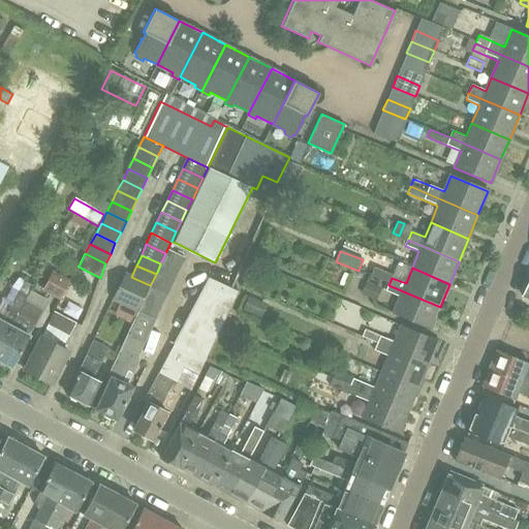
[(41,290),(59,300),(70,280),(53,270),(41,290)]
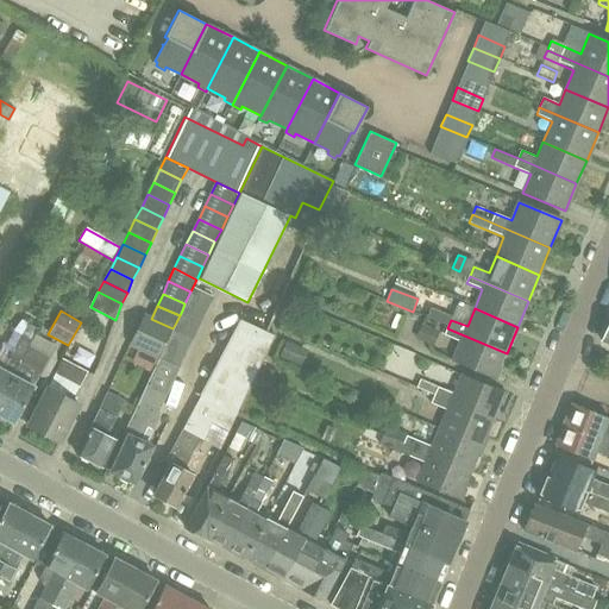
[(165,345),(171,333),(173,328),(151,319),(144,315),(130,344),(159,358),(159,357),(165,345)]
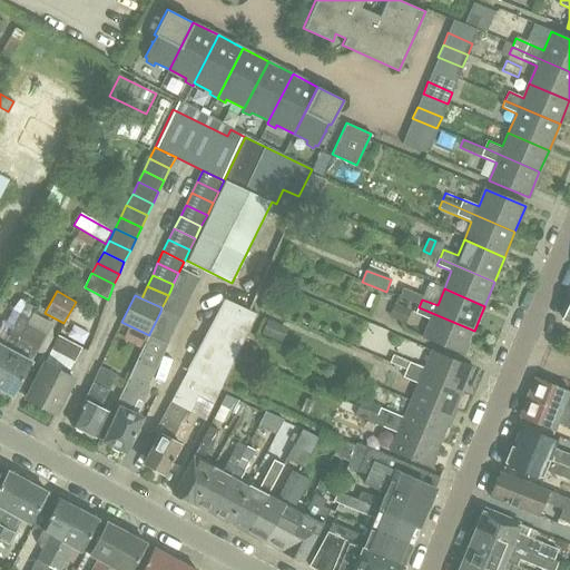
[(160,432),(144,463),(164,474),(172,460),(180,443),(172,439),(185,412),(190,414),(197,400),(213,406),(220,391),(223,385),(229,372),(237,354),(243,344),(257,313),(249,310),(225,298),(197,356),(156,431),(160,432)]
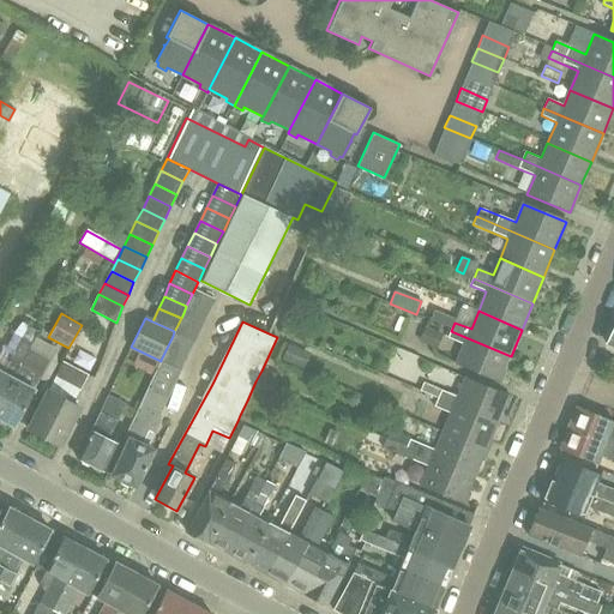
[(419,341),(437,348),(443,333),(425,325),(419,341)]
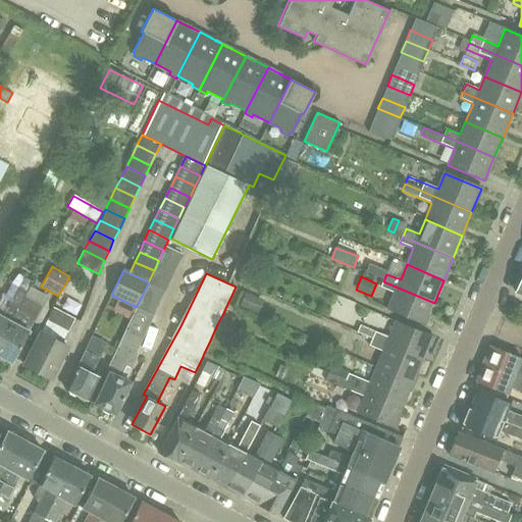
[(434,303),(383,281),(381,289),(395,294),(388,310),(425,324),(434,303)]
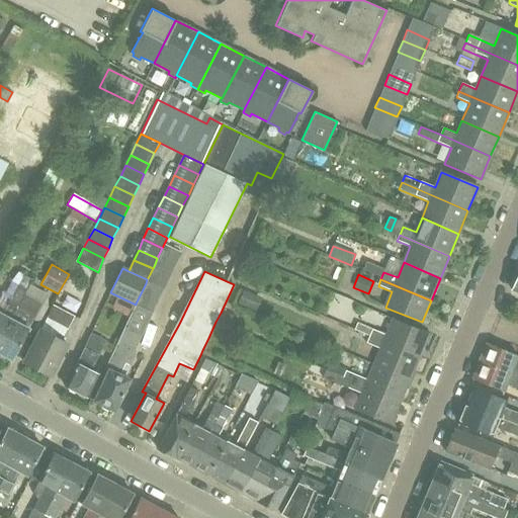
[(111,409),(114,410),(130,379),(119,374),(125,363),(131,366),(138,353),(136,352),(142,339),(148,326),(154,313),(159,303),(163,292),(146,283),(141,293),(136,304),(130,317),(123,330),(117,343),(111,356),(105,368),(109,370),(95,402),(102,405),(104,408),(109,411),(111,409)]
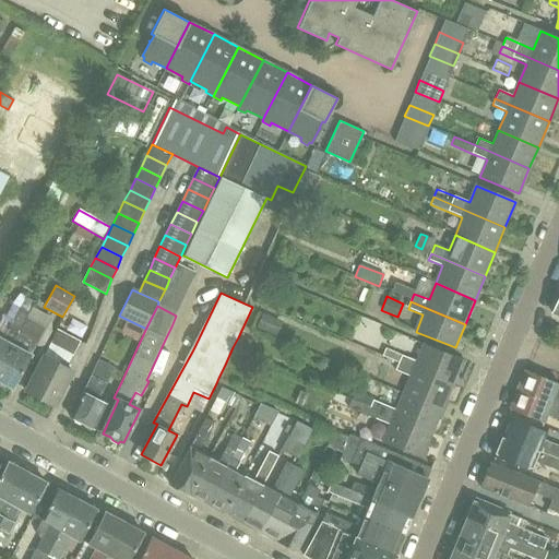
[(0,363),(26,316),(28,312),(18,307),(0,340),(0,339),(0,363)]
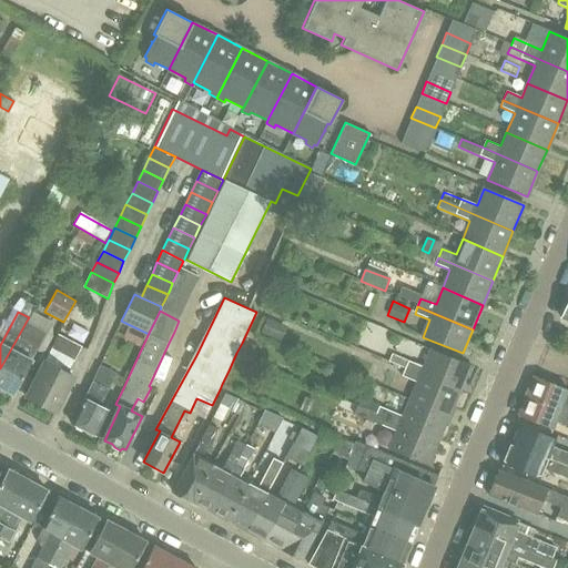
[(265,318),(260,334),(280,342),(285,327),(265,318)]
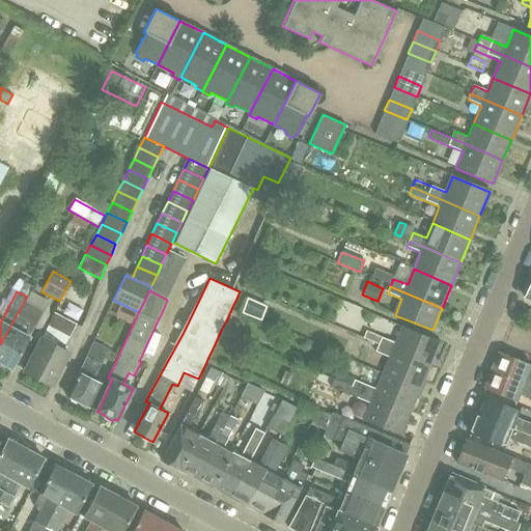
[(0,363),(11,369),(29,337),(43,310),(25,300),(0,344),(0,363)]
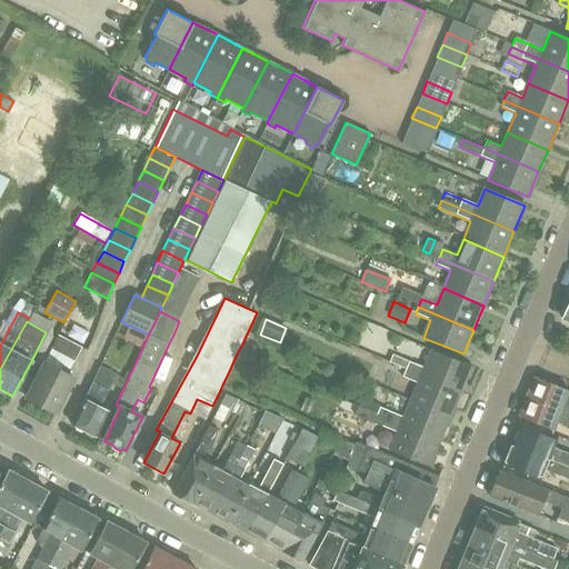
[(392,367),(406,372),(461,393),(471,368),(431,351),(425,369),(396,358),(392,367)]
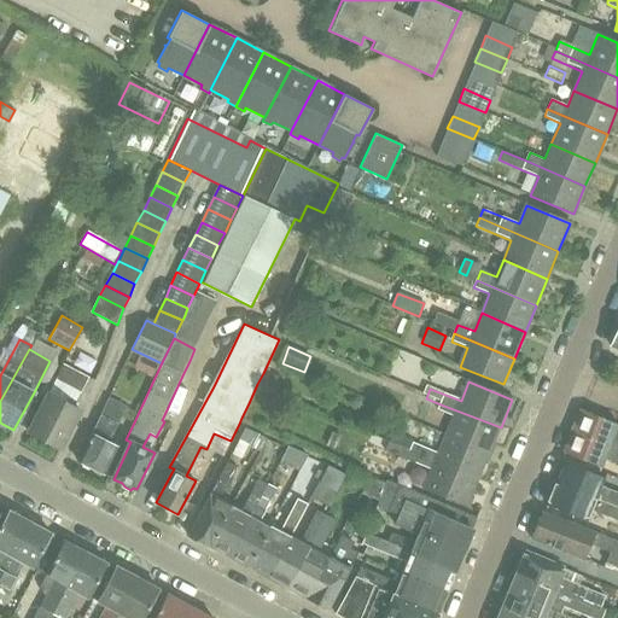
[(60,447),(79,410),(48,395),(29,431),(60,447)]
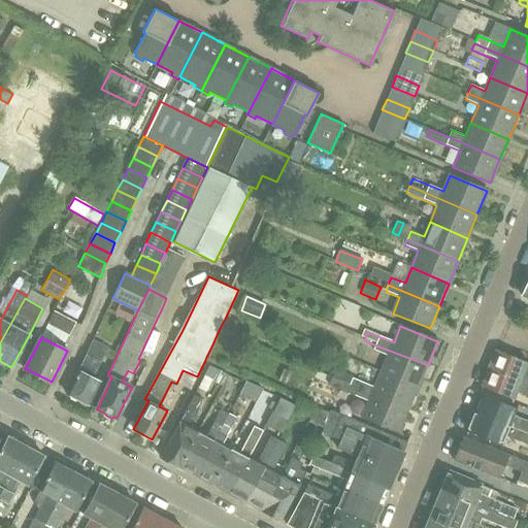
[(93,340),(86,355),(67,394),(69,395),(70,399),(75,401),(78,400),(89,405),(100,381),(94,377),(108,348),(93,340)]
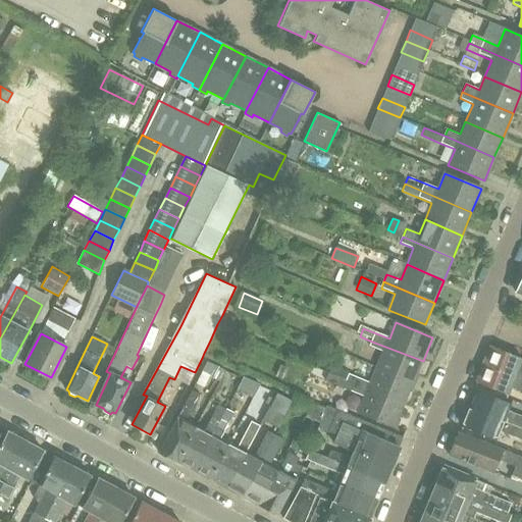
[(423,361),(372,342),(369,348),(383,353),(376,369),(414,383),(423,361)]
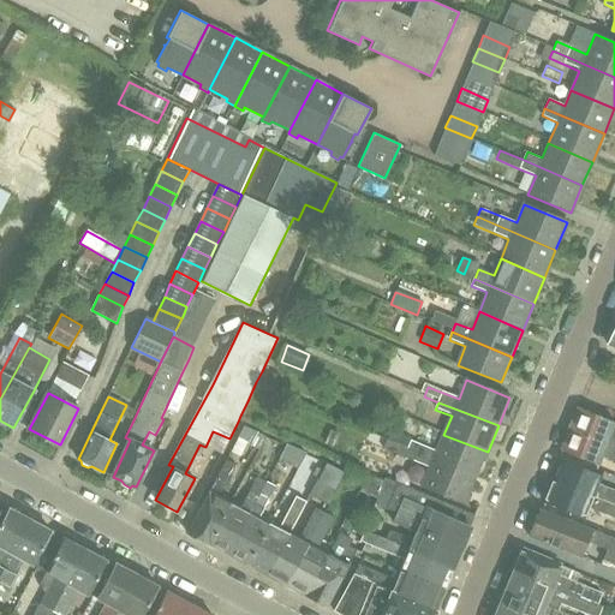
[(614,425),(613,425),(614,422),(577,407),(568,428),(614,446),(614,425)]
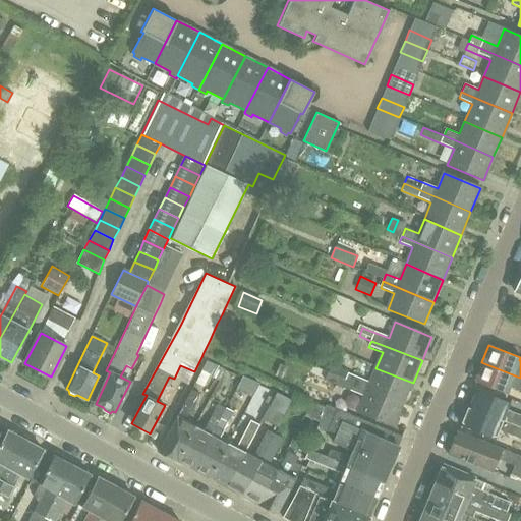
[(200,371),(216,379),(221,368),(207,361),(200,371)]
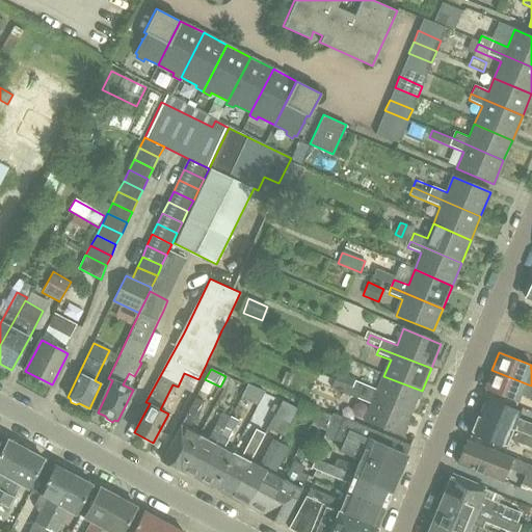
[(517,401),(520,394),(531,398),(531,386),(491,370),(484,388),(517,401)]
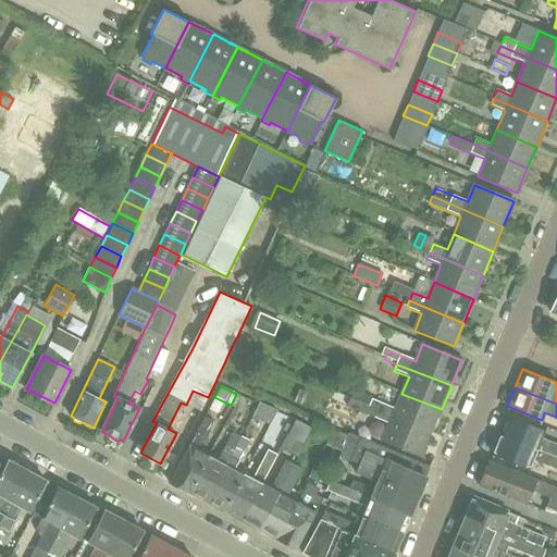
[(294,400),(301,405),(307,392),(299,388),(294,400)]
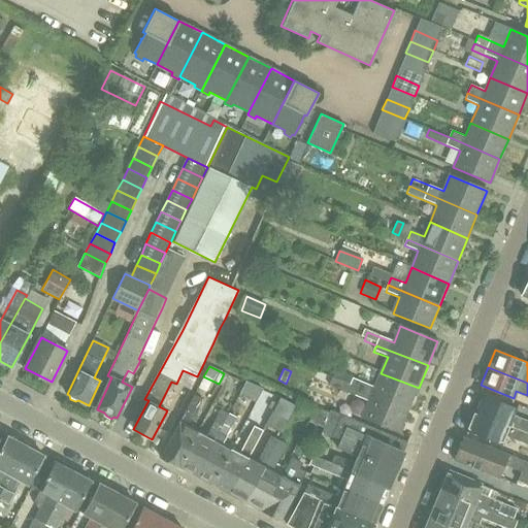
[(352,376),(349,384),(409,410),(419,388),(381,373),(375,386),(352,376)]
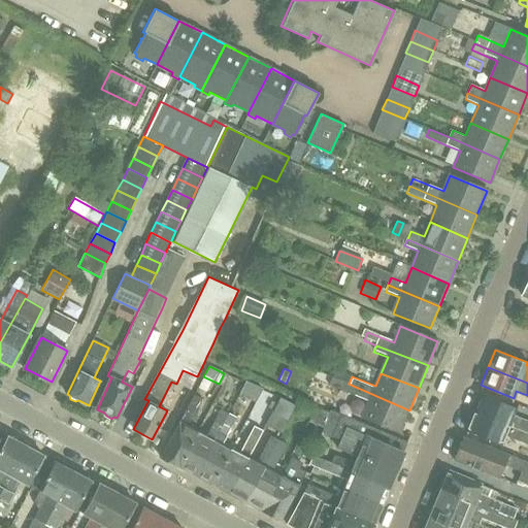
[(329,386),(355,396),(369,402),(362,419),(400,433),(409,410),(349,384),(332,376),(329,386)]
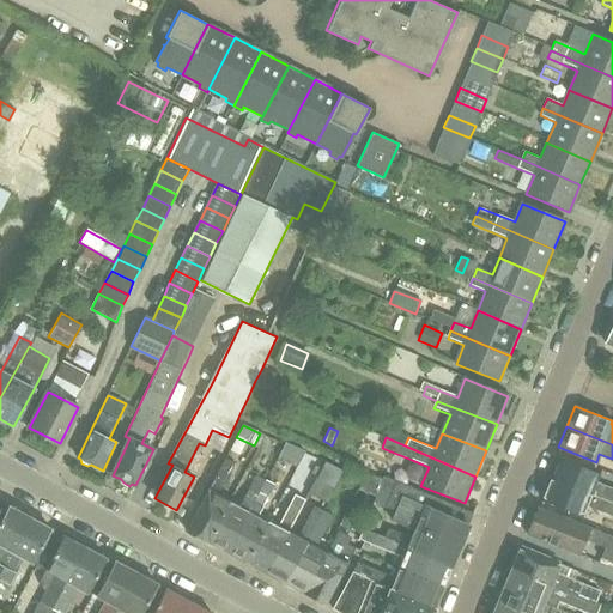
[(557,457),(550,478),(612,503),(612,490),(595,483),(599,474),(557,457)]
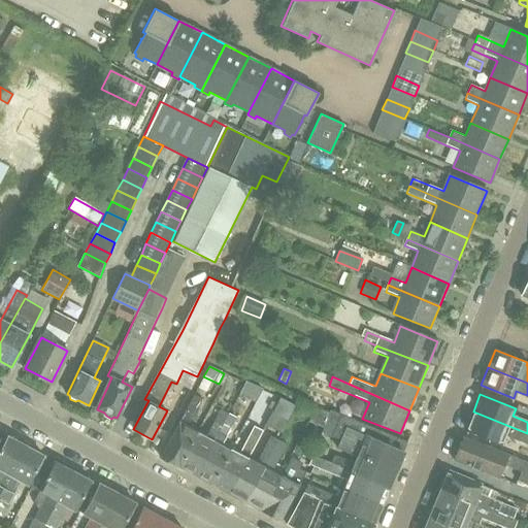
[(178,466),(197,430),(190,426),(198,410),(197,409),(203,399),(195,395),(161,457),(178,466)]
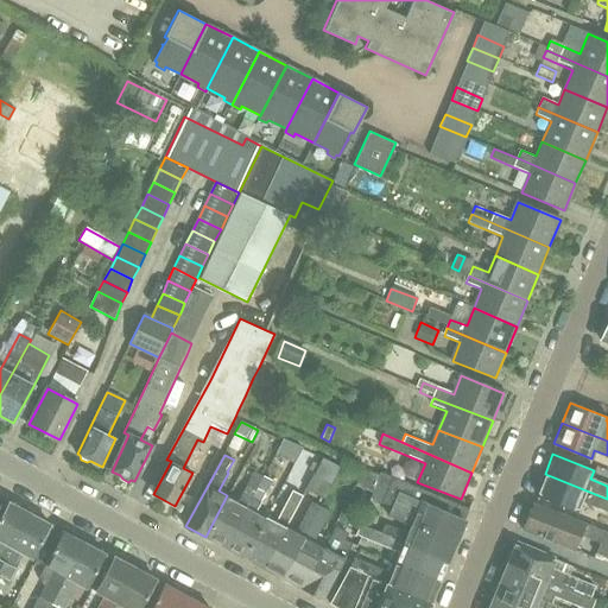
[(337,472),(340,467),(322,457),(312,474),(331,483),(337,472)]
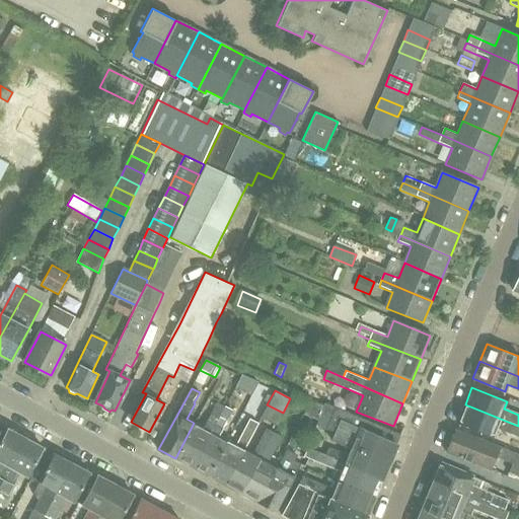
[(290,398),(288,402),(305,410),(309,399),(292,393),(290,398)]
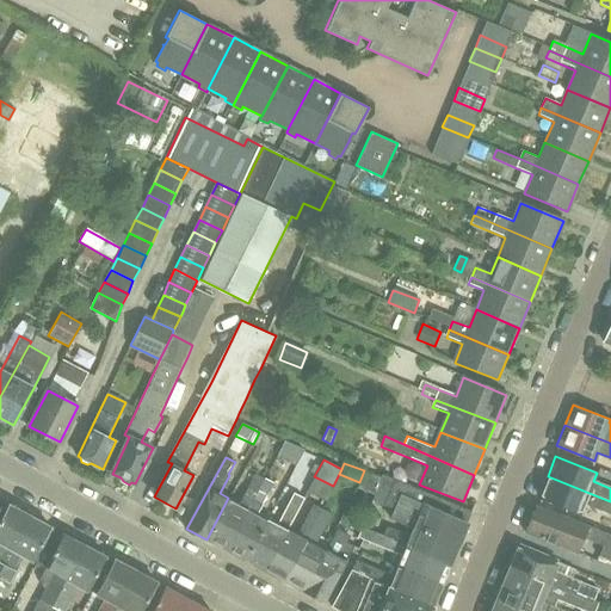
[(365,471),(362,482),(380,488),(383,477),(365,471)]
